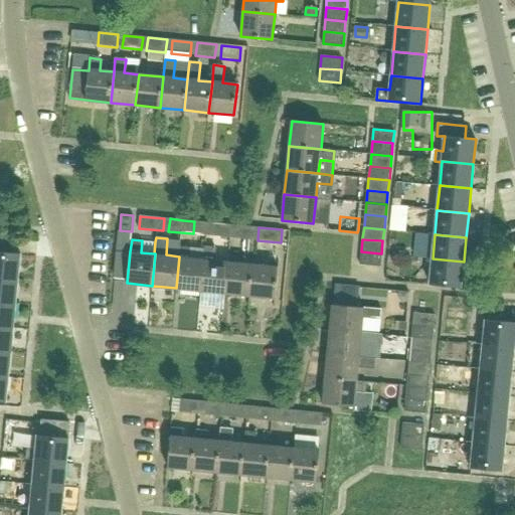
[(204,259),(203,259),(191,258),(192,247),(180,246),(179,256),(176,288),(201,291),(204,259)]
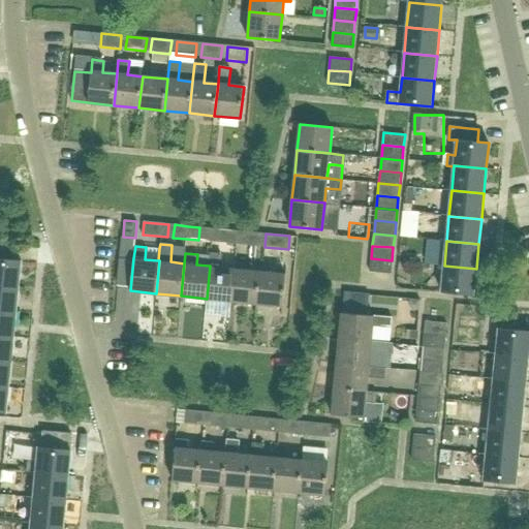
[(210,266),(207,299),(231,301),(235,269),(220,267),(221,254),(210,253),(209,266),(210,266)]
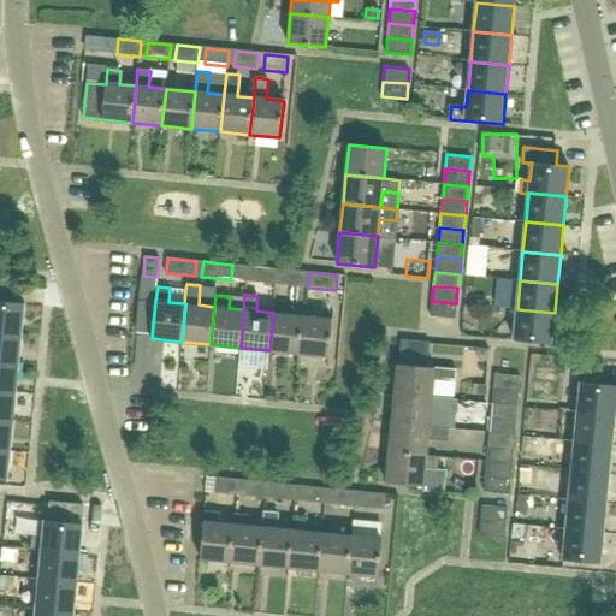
[(24,303),(0,300),(0,331),(22,333),(24,303)]
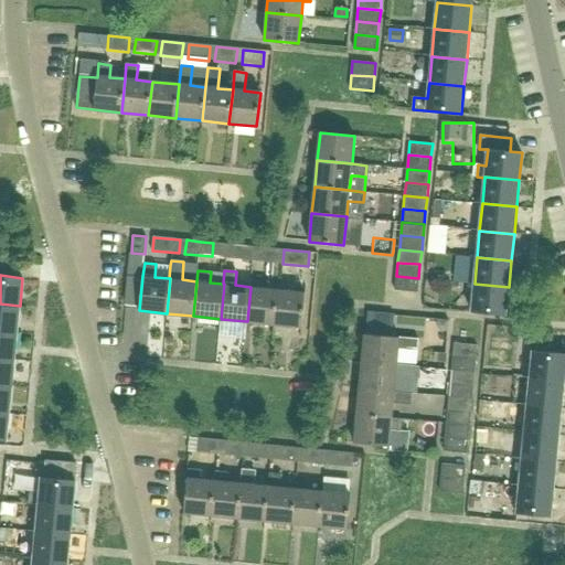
[(396,276),(395,289),(417,291),(418,278),(396,276)]
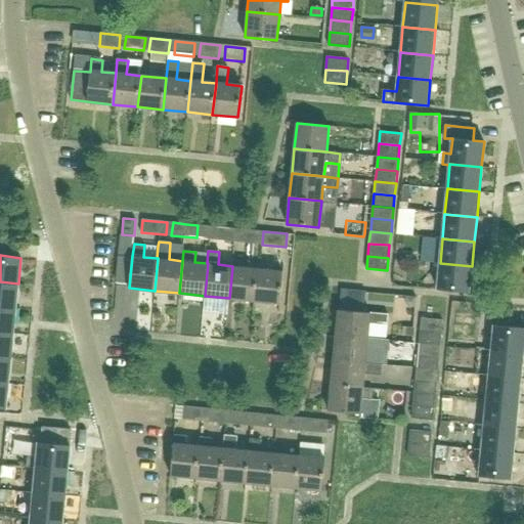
[(229,298),(254,301),(257,268),(242,267),(243,260),(233,259),(232,266),(229,298)]
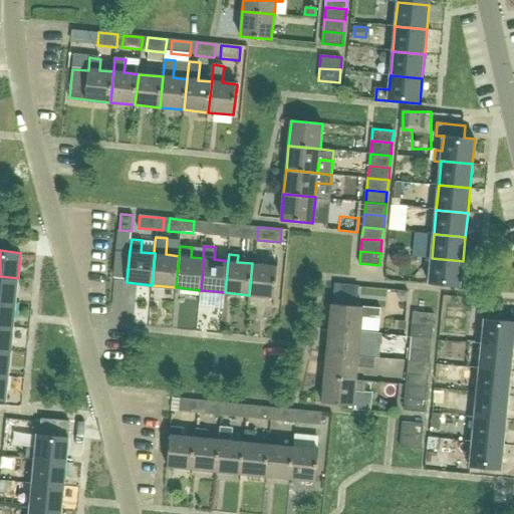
[(432,258),(429,283),(460,286),(463,261),(432,258)]
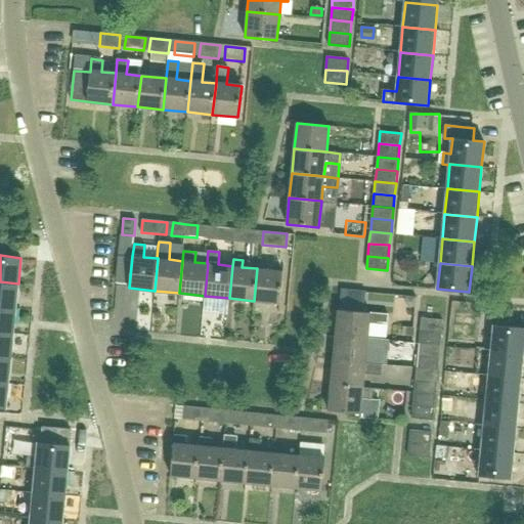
[(279,303),(282,271),(257,268),(254,301),(279,303)]
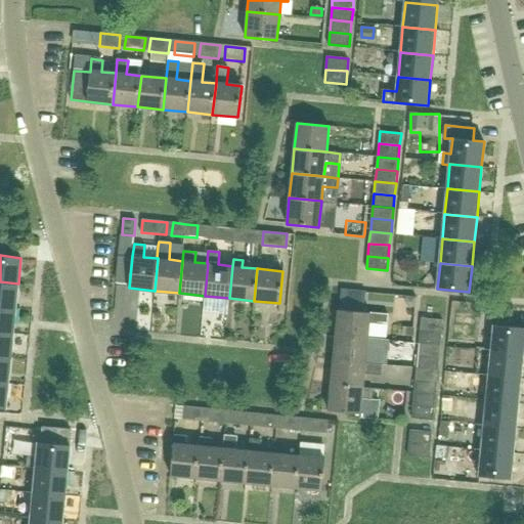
[(0,306),(16,308),(18,284),(0,281),(0,306)]
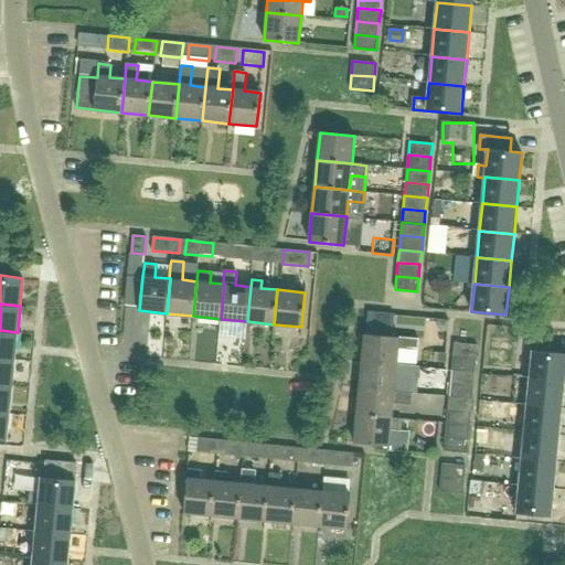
[(437,318),(436,326),(441,330),(448,331),(449,319),(437,318)]
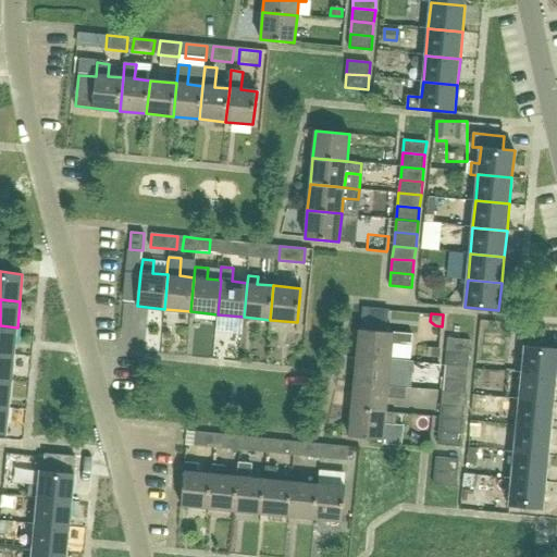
[(0,351),(14,354),(17,327),(0,325),(0,351)]
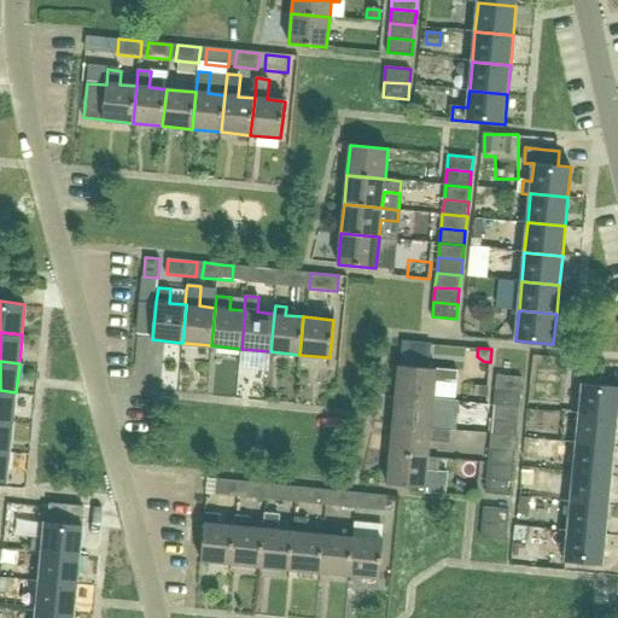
[(460,372),(400,365),(396,396),(435,400),(437,382),(458,383),(460,372)]
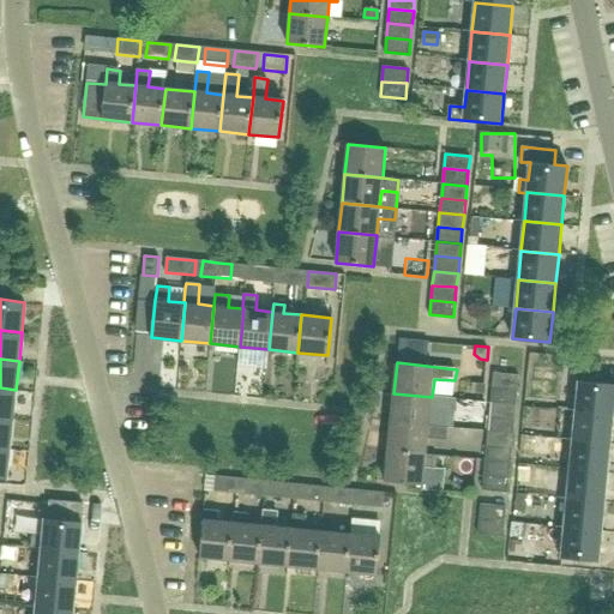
[(518,374),(493,372),(492,387),(517,390),(518,374)]
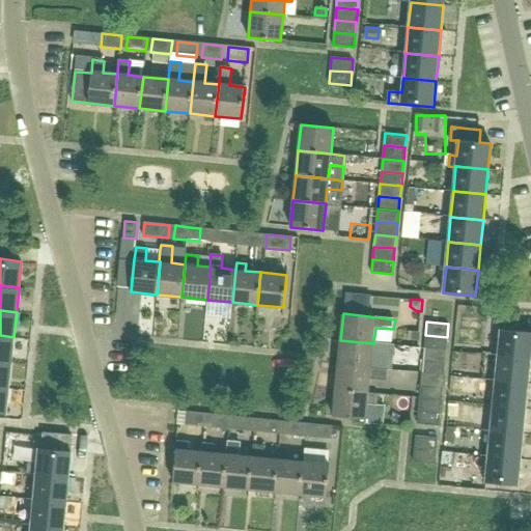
[(530,353),(530,332),(500,330),(498,356),(530,359),(530,353)]
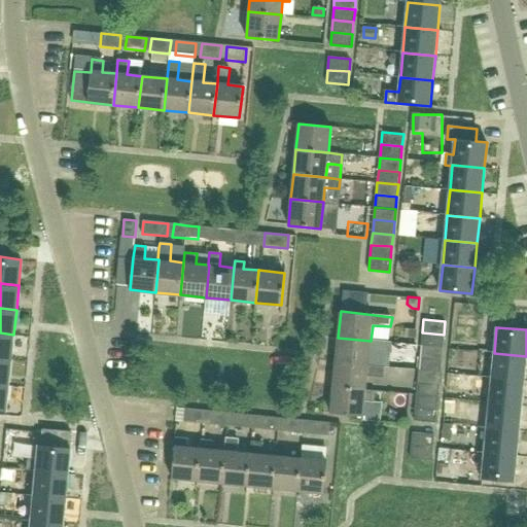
[(401,328),(401,337),(416,338),(416,329),(401,328)]
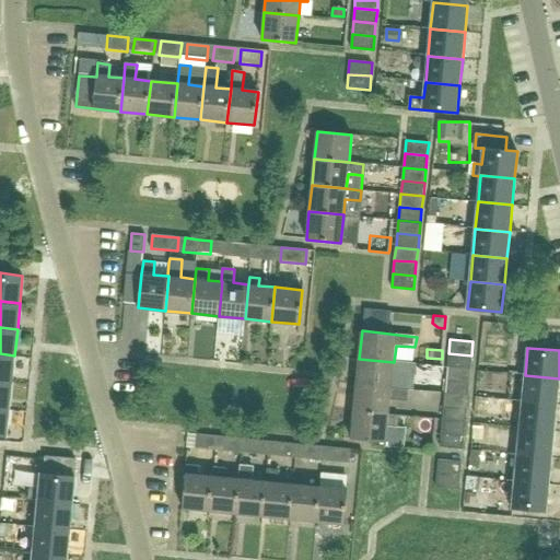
[(0,381),(12,382),(14,356),(0,353),(0,381)]
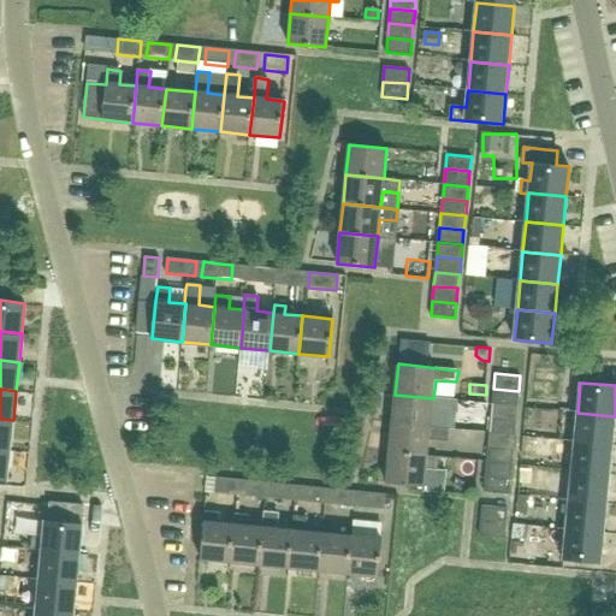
[(517,406),(519,394),(519,391),(493,389),(492,403),(517,406)]
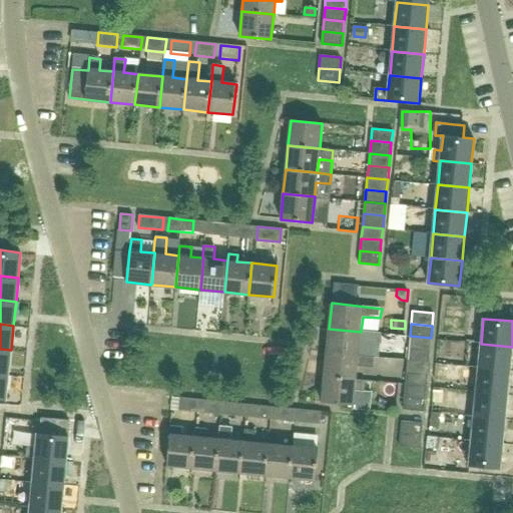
[(359,355),(361,332),(329,329),(327,353),(359,356),(359,355)]
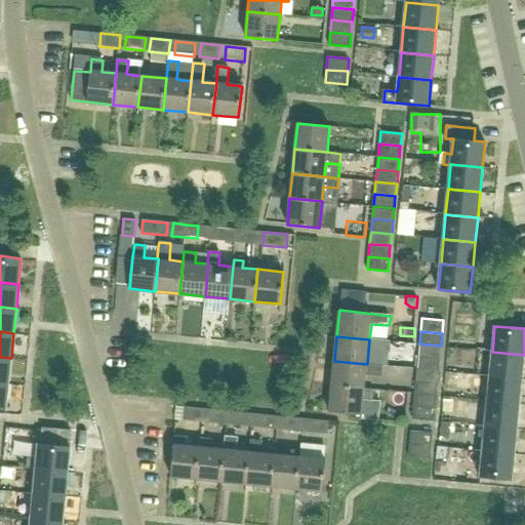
[(440,358),(441,346),(419,344),(418,356),(440,358)]
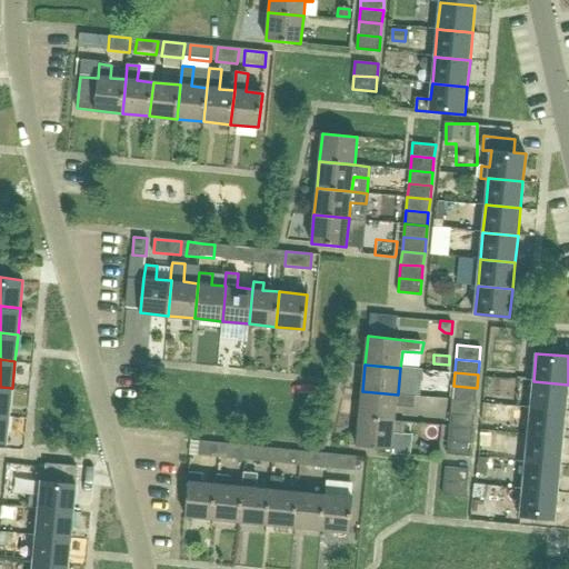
[(566,411),(568,385),(533,381),(530,408),(566,411)]
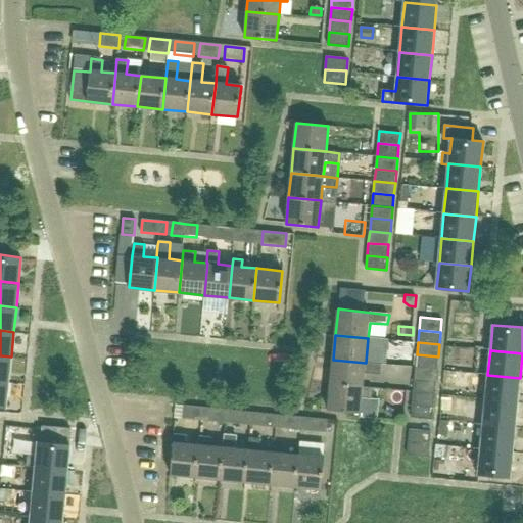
[(437,370),(438,357),(417,354),(416,368),(437,370)]
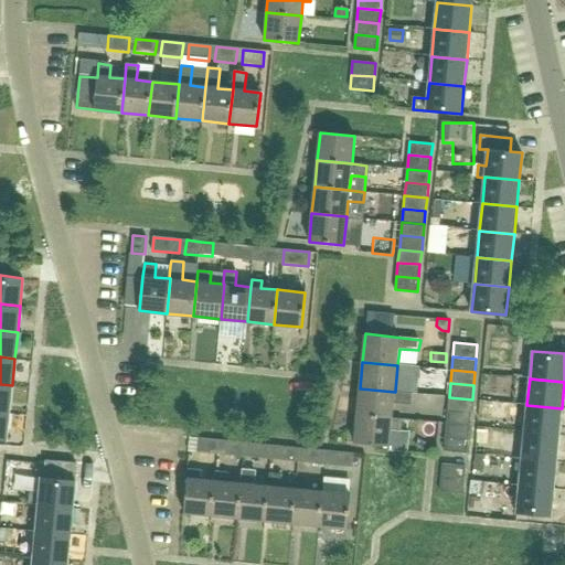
[(0,411),(10,413),(12,385),(0,384),(0,411)]
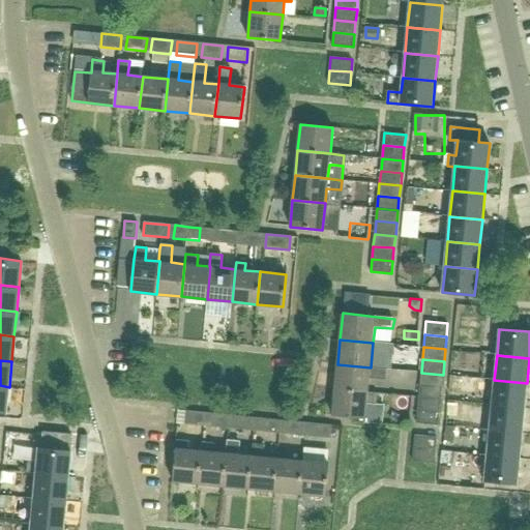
[(371,367),(337,364),(334,390),(367,392),(370,377),(385,379),(387,369),(371,366),(371,367)]
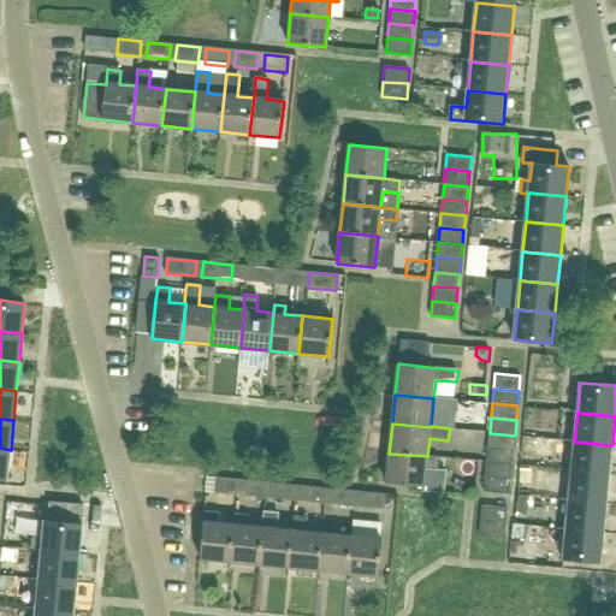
[(514,450),(515,436),(490,433),(489,448),(514,450)]
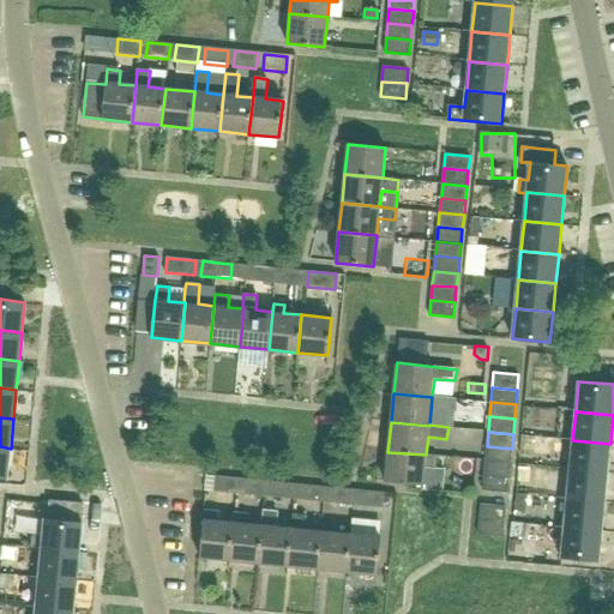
[(522,435),(521,455),(535,456),(536,437),(522,435)]
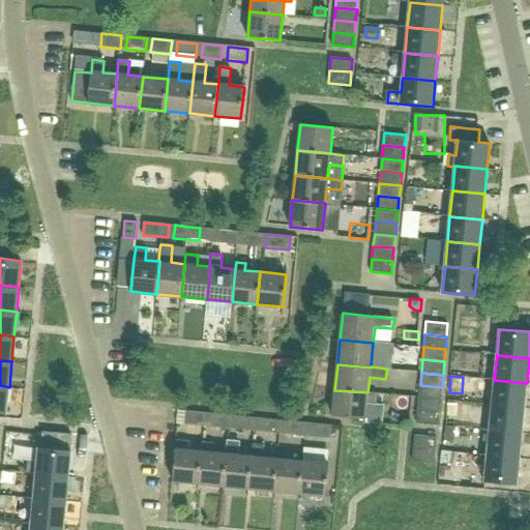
[(492,405),(524,409),(527,383),(494,380),(492,405)]
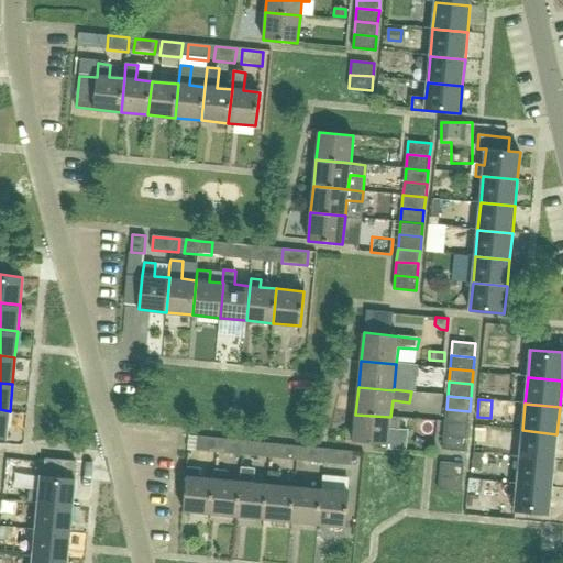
[(0,409),(0,438),(7,439),(10,411),(0,409)]
